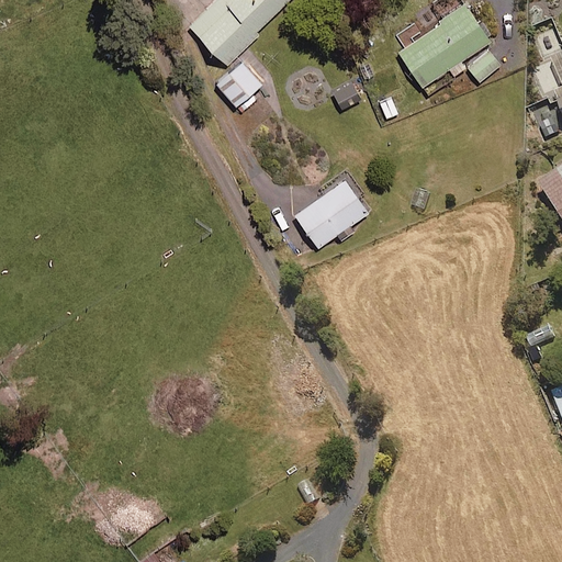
[(220,0),(191,29),(228,67),(259,36),(256,34),(290,0),(220,0)]
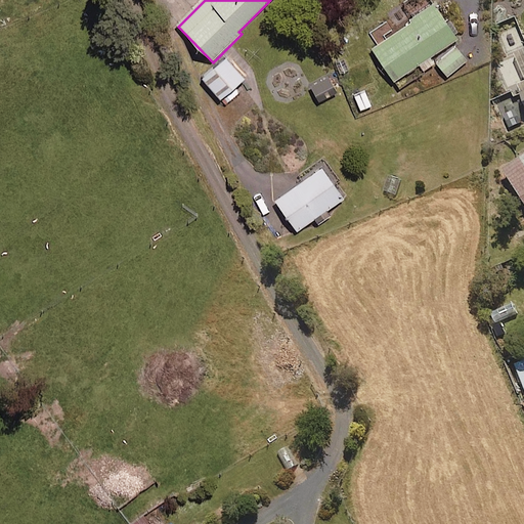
[(435,6),(372,49),(394,82),(419,66),(424,73),(434,66),(430,58),(457,39),(435,6)]
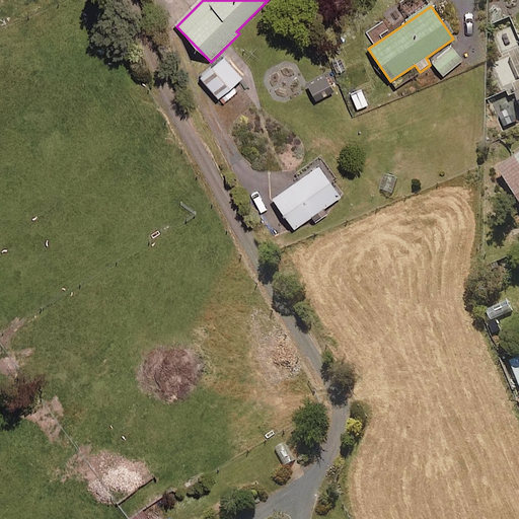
[(453,44),(433,62),(445,75),(465,58),(453,44)]
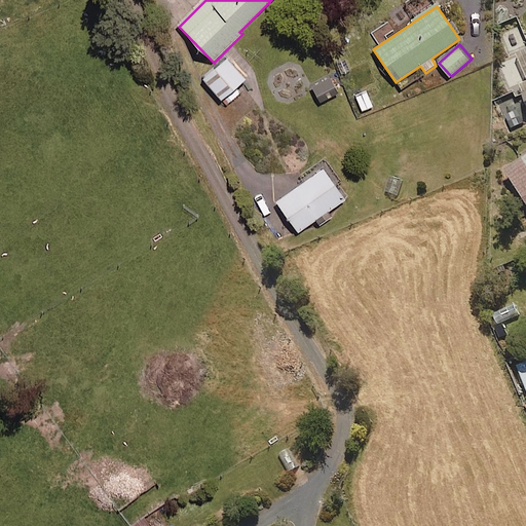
[(246,79),(227,59),(203,79),(227,107),(240,95),(235,88),(246,79)]
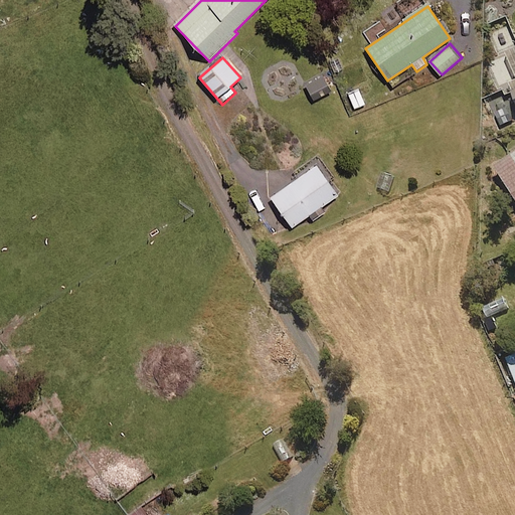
[(330,92),(323,75),(306,83),(313,100),(330,92)]
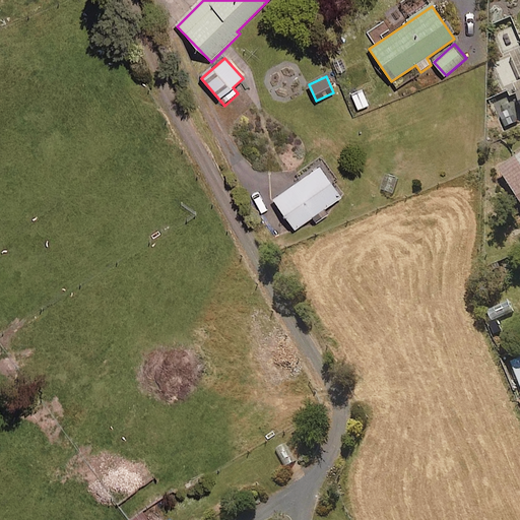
[(519,152),(498,168),(519,202),(519,152)]
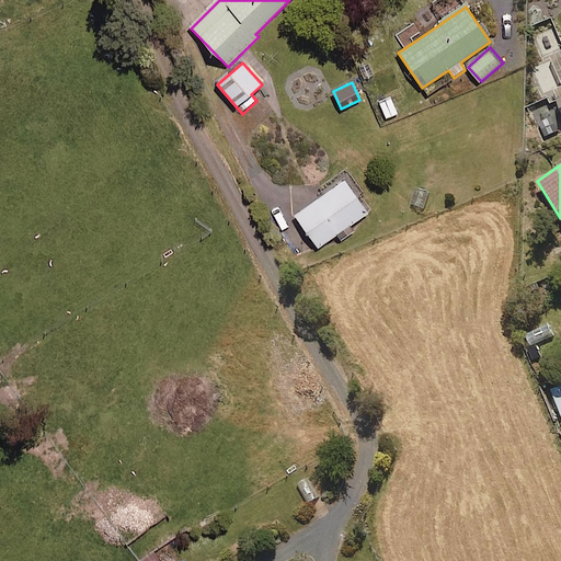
[(367,213),(344,180),(294,215),(318,249),(336,235),(341,241),(353,233),(348,227),(367,213)]
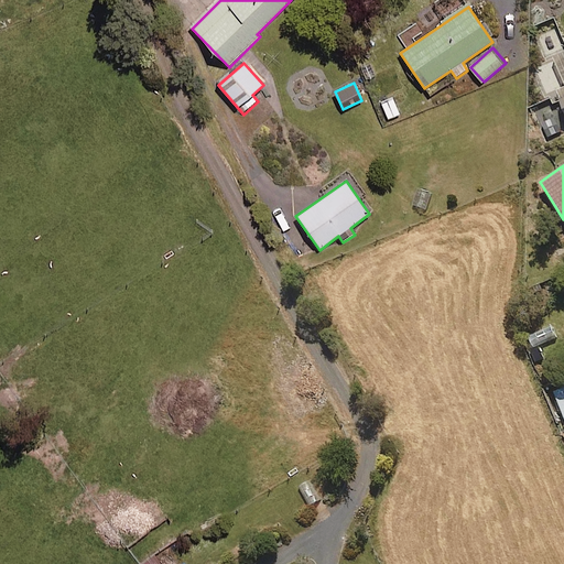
[(563,421),(563,386),(553,390),(563,421)]
